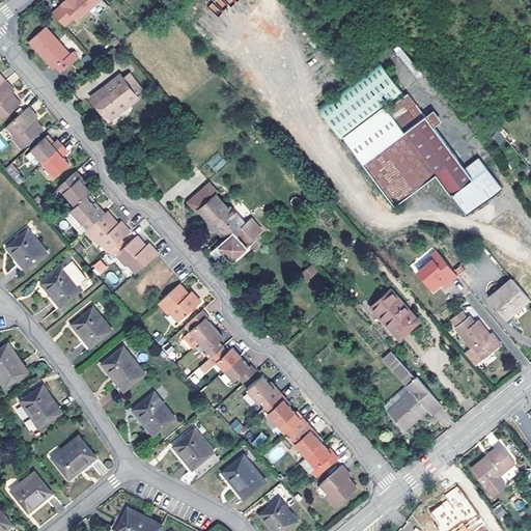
[(100,0),(64,0),(60,4),(61,5),(53,12),(65,27),(74,19),(77,22),(100,0)]
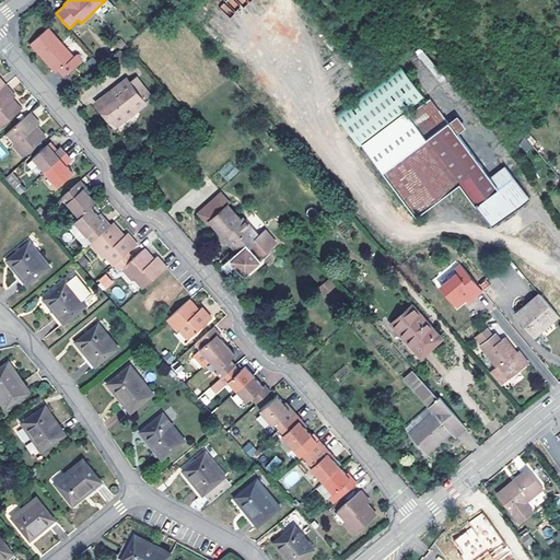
[(224,0),(219,6),(229,18),(248,0),(224,0)]
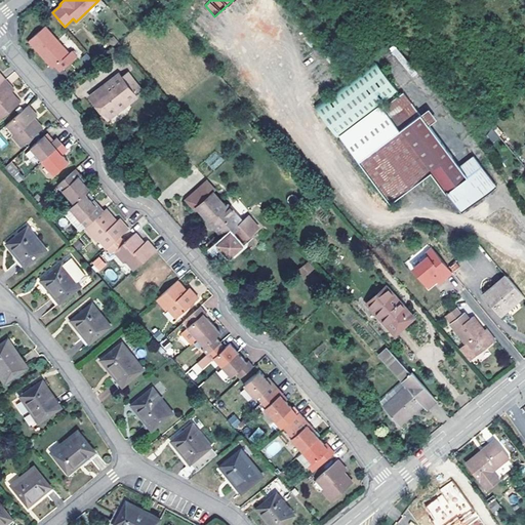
[(42,49),(55,66),(62,72),(78,57),(72,51),(70,53),(45,27),(29,41),(39,52),(42,49)]
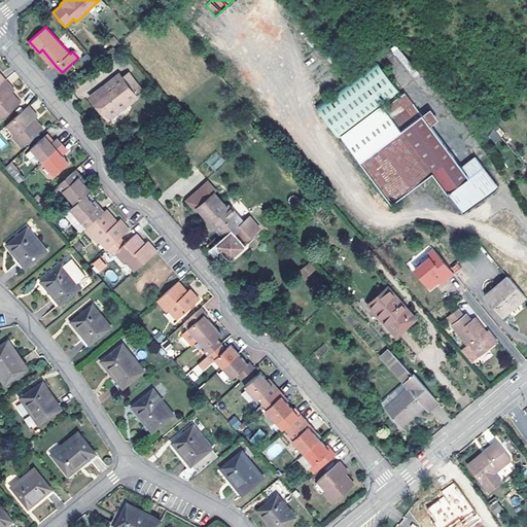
[(54,68),(56,66),(42,49),(39,53),(54,68)]
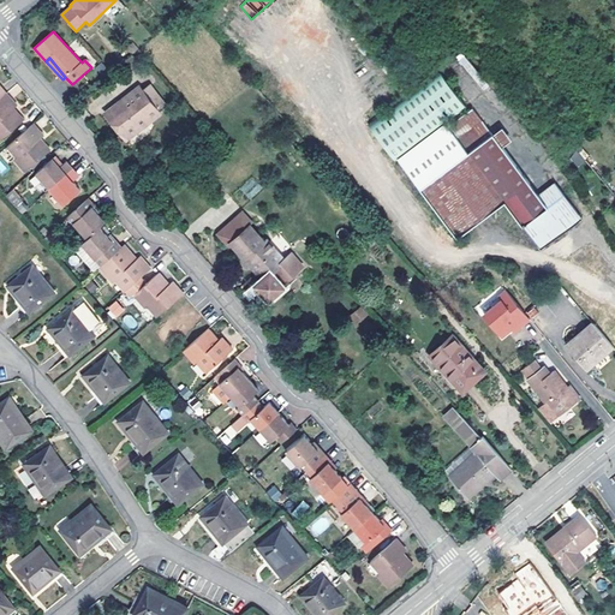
[(149,88),(142,93),(150,105),(157,99),(149,88)]
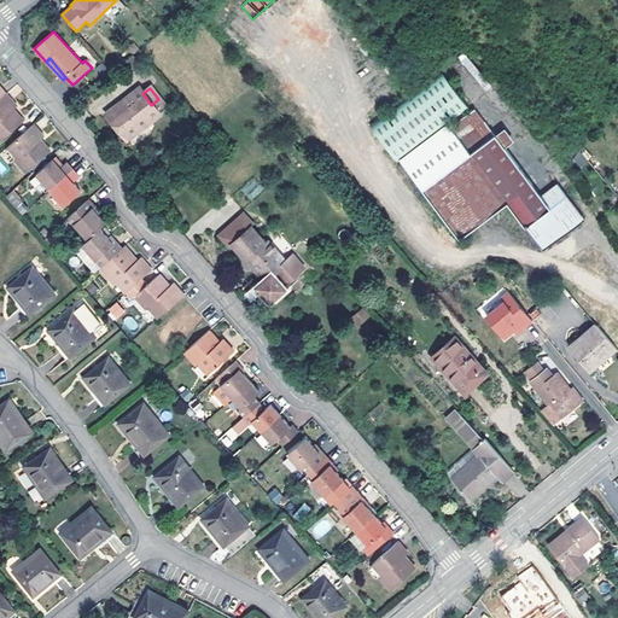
[(149,122),(151,124),(151,126),(161,118),(157,114),(164,109),(158,99),(151,105),(143,93),(140,89),(130,97),(133,101),(122,109),(120,105),(109,112),(127,138),(149,122)]
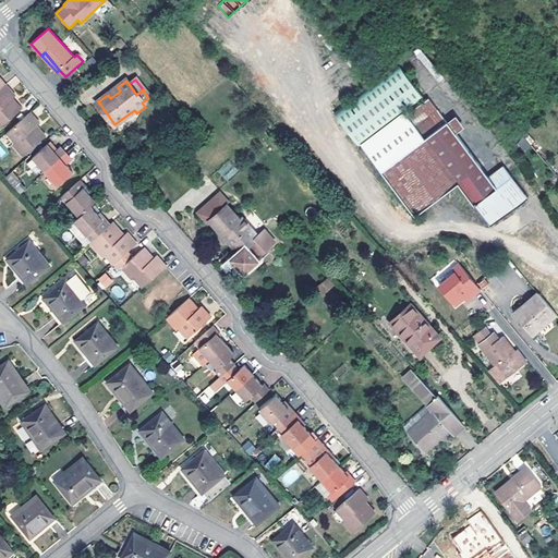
[(8,83),(0,88),(0,126),(21,109),(13,100),(11,104),(8,100),(11,98),(16,93),(8,83)]
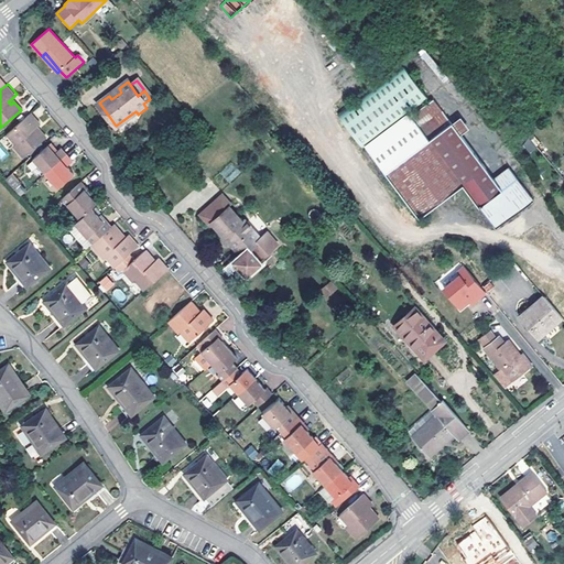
[(462,184),(494,227),(531,199),(508,167),(492,179),(451,121),(449,122),(423,86),(400,101),(403,105),(358,138),(419,218),(462,184)]
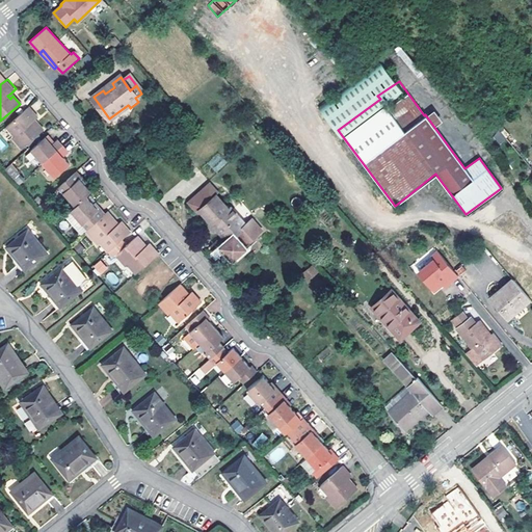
[(114,87),(112,83),(103,90),(105,94),(114,87)]
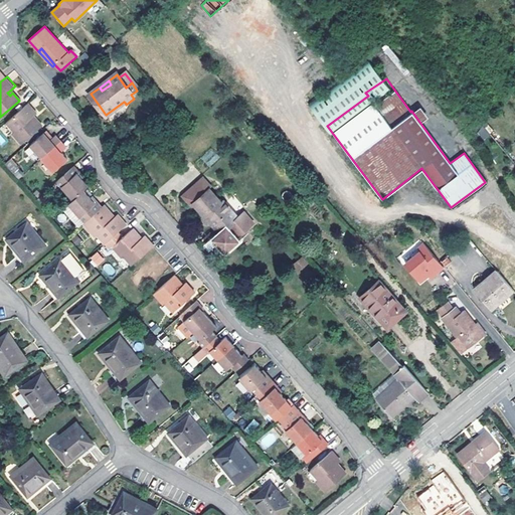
[(105,120),(126,104),(124,102),(106,115),(91,94),(87,97),(105,120)]
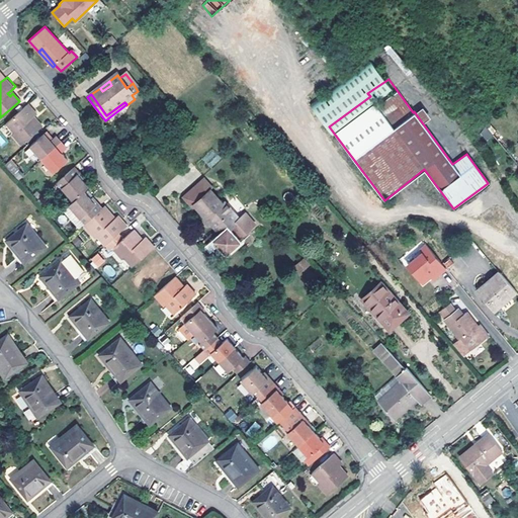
[(7,125),(29,109),(26,105),(4,123),(7,125)]
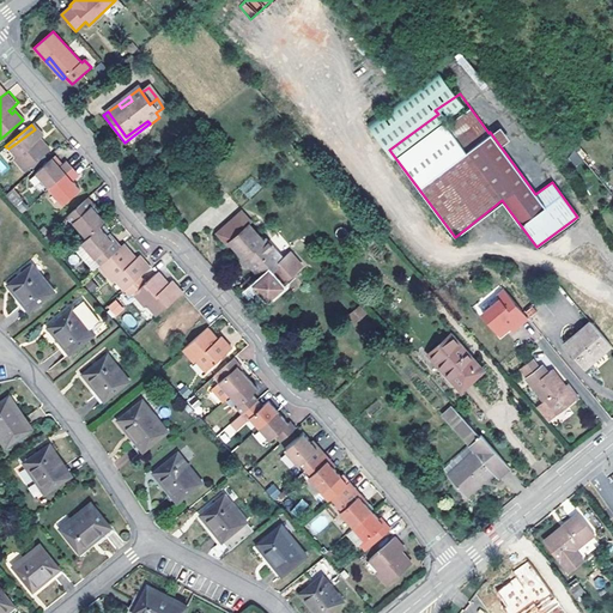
[(42,135),(35,129),(8,149),(14,157),(12,159),(23,171),(24,171),(49,150),(42,141),(38,144),(35,141),(40,138),(42,135)]
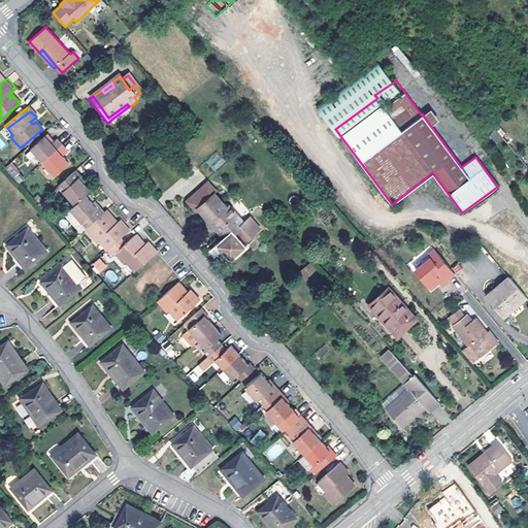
[(502,136),(496,128),(489,136),(495,143),(502,136)]
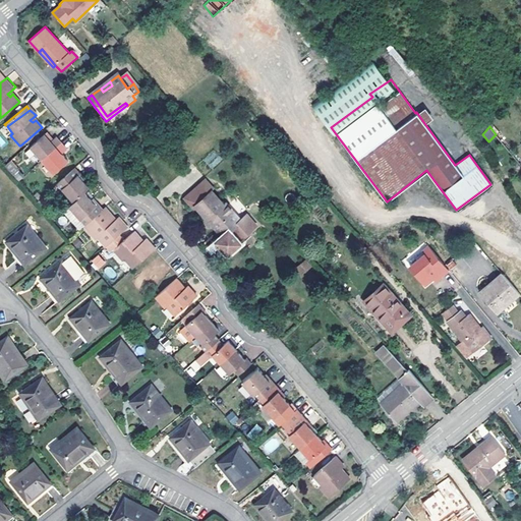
[(39,161),(58,145),(52,138),(47,142),(41,135),(26,148),(39,161)]
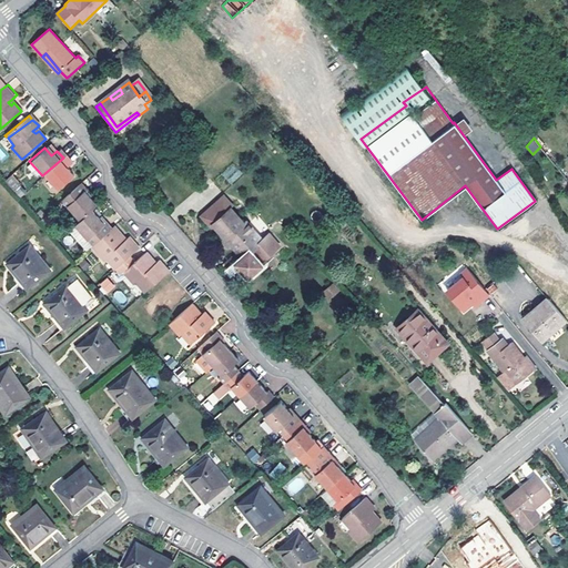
[(69,164),(63,158),(42,175),(56,191),(71,178),(63,170),(69,164)]
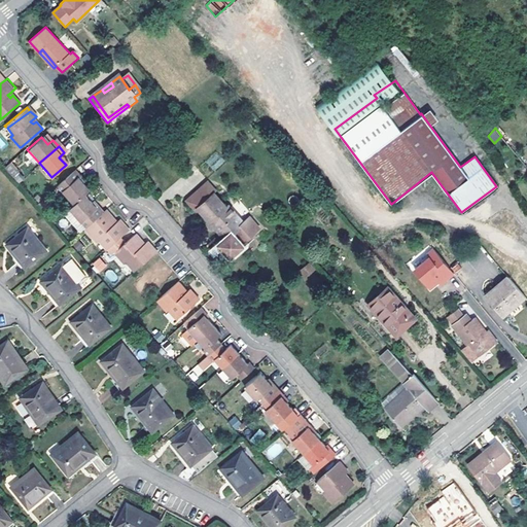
[(205,162),(214,171),(225,161),(216,151),(205,162)]
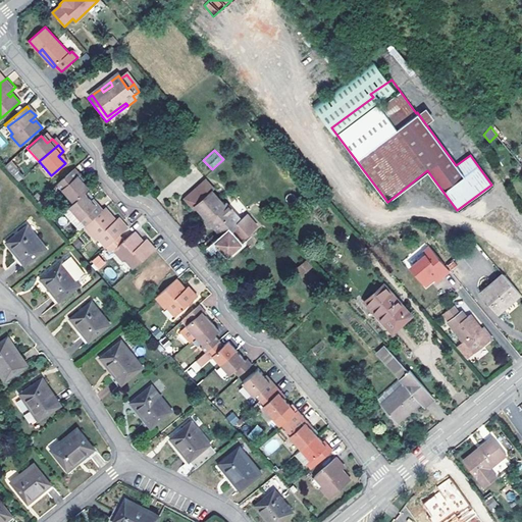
[(11,161),(5,166),(17,181),(23,176),(11,161)]
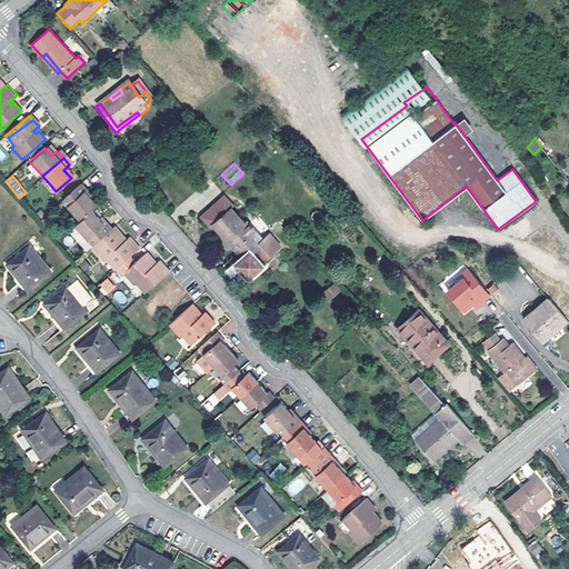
[(89,210),(93,206),(87,199),(81,192),(83,190),(78,185),(60,201),(77,220),(89,210)]
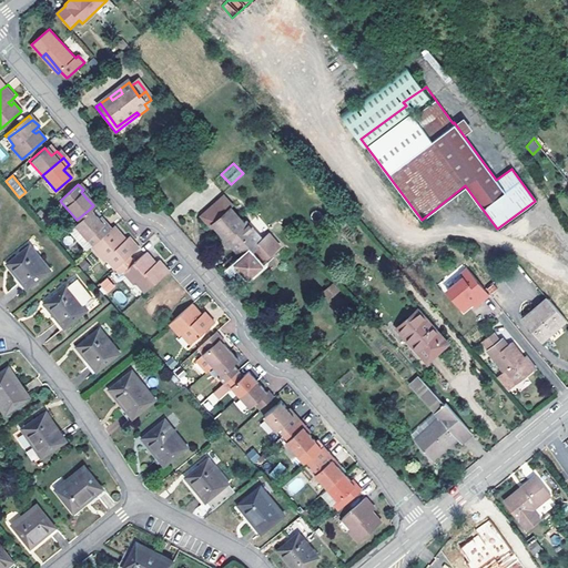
[(227,237),(244,256),(241,260),(236,263),(249,276),(262,265),(261,262),(280,245),(270,233),(263,240),(242,216),(240,219),(231,209),(211,225),(220,234),(217,236),(222,242),(224,240),(227,237)]
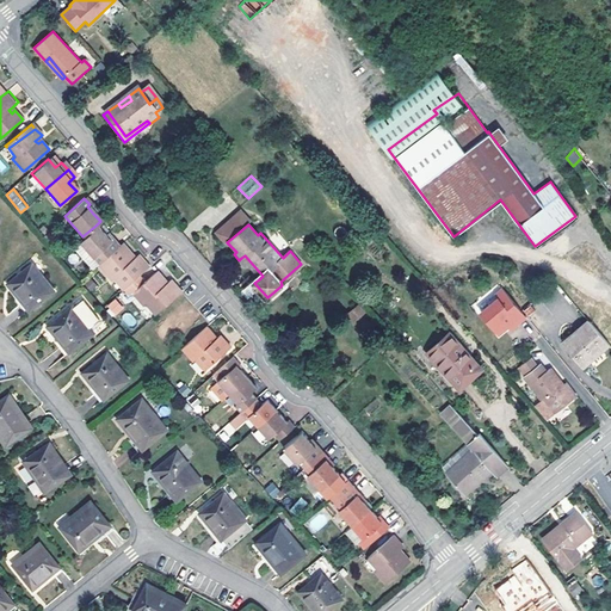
[(109,241),(103,234),(96,226),(82,236),(78,241),(97,264),(117,245),(111,239),(109,241)]
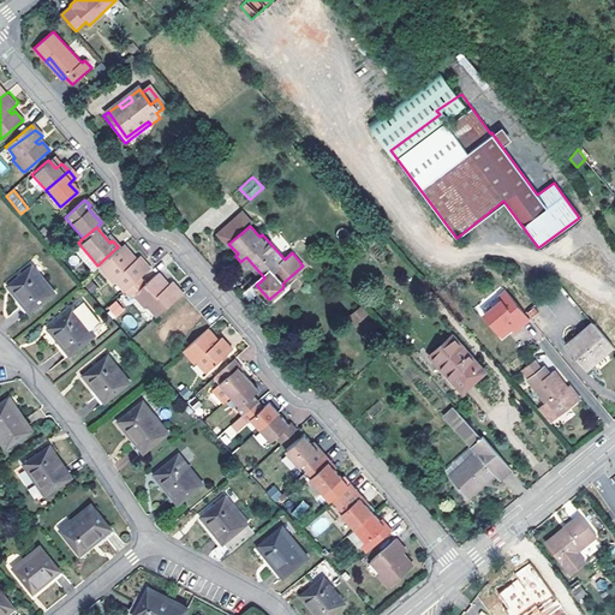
[(129,257),(131,256),(121,244),(118,246),(97,266),(96,267),(111,281),(113,280),(123,291),(148,268),(137,256),(135,258),(131,261),(129,257)]
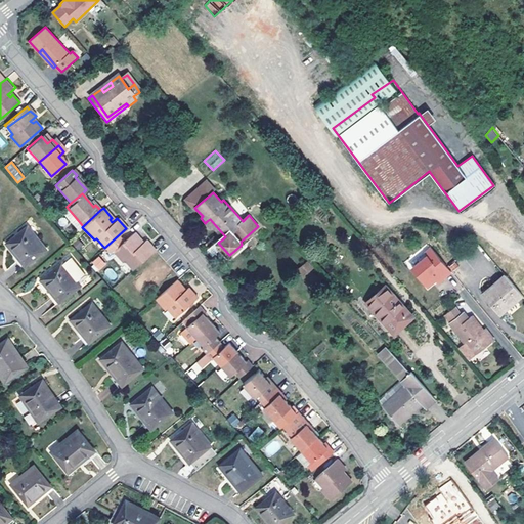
[(210,219),(207,221),(222,239),(225,236),(210,219)]
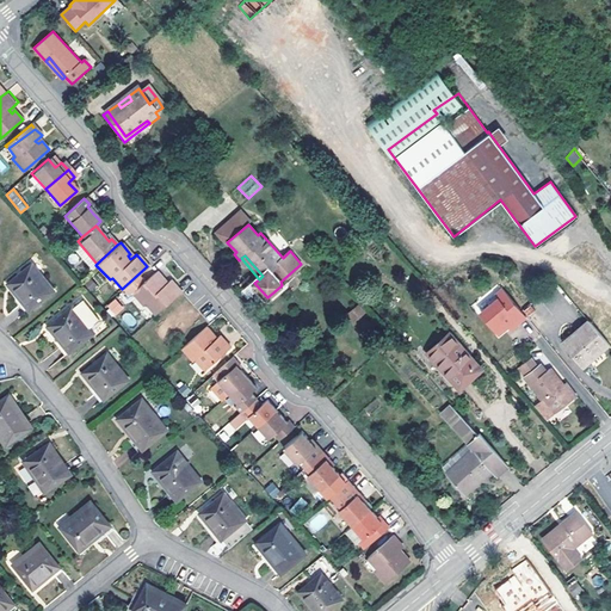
[(51,291),(30,264),(7,284),(18,297),(29,310),(51,291)]
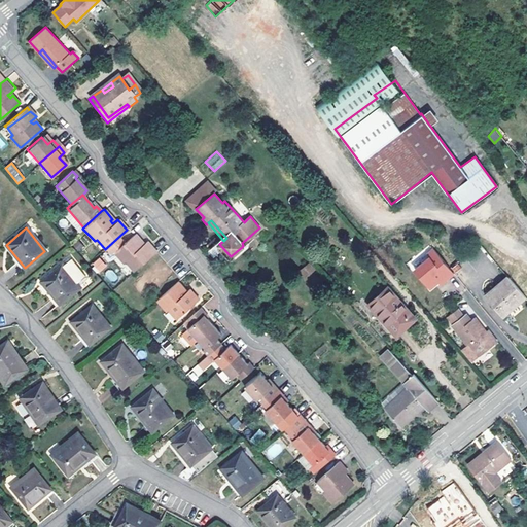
[(126,261),(134,271),(155,251),(146,241),(143,244),(141,246),(138,243),(140,241),(134,235),(114,251),(124,262),(126,261)]
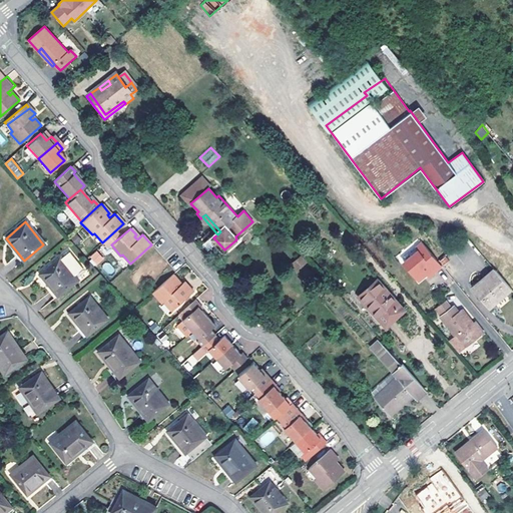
[(436,262),(421,243),(414,248),(416,251),(401,264),(416,282),(424,275),(431,269),(433,272),(440,266),(436,262)]
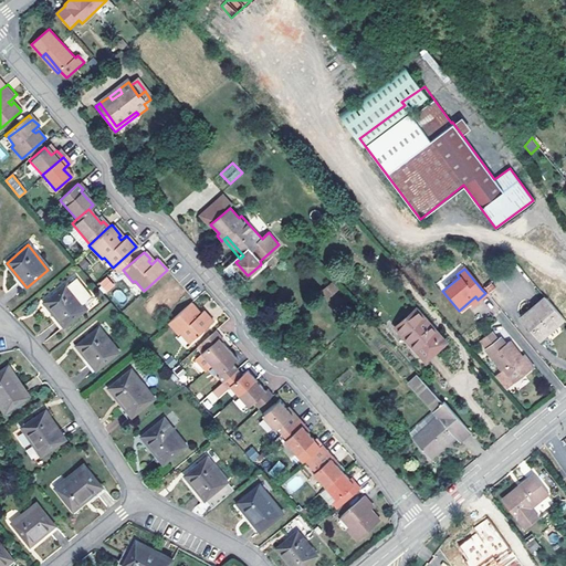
[(27,287),(17,275),(12,279),(22,291),(27,287)]
